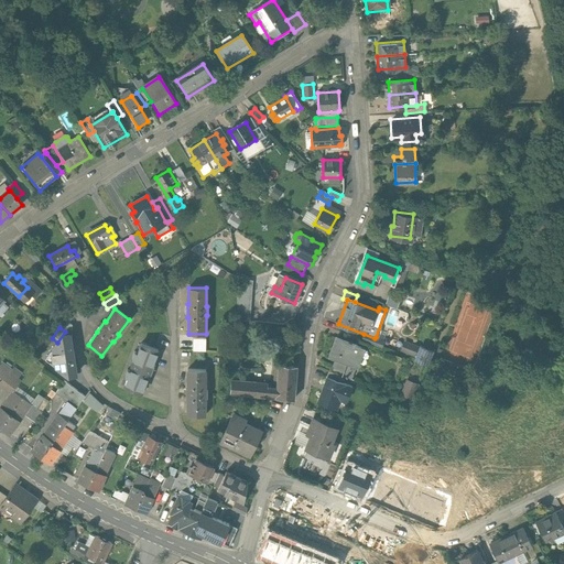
[(375,338),(364,334),(361,340),(379,347),(382,340),(376,337),(375,338)]
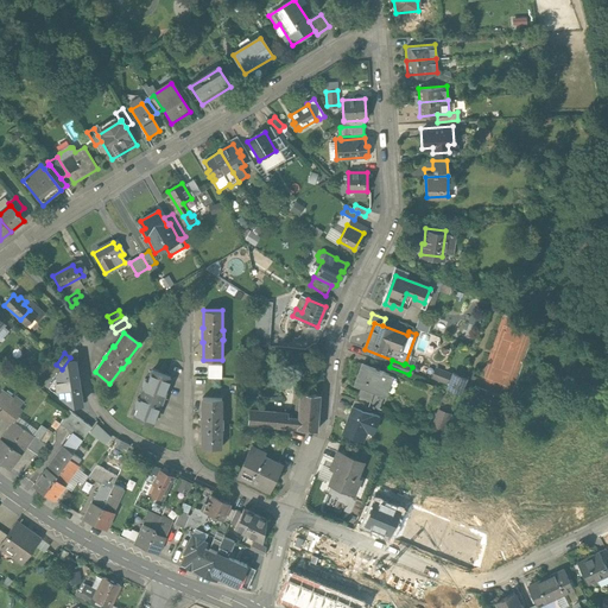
[(77,375),(75,361),(67,362),(54,381),(55,392),(74,406),(82,405),(80,391),(78,391),(76,375),(77,375)]
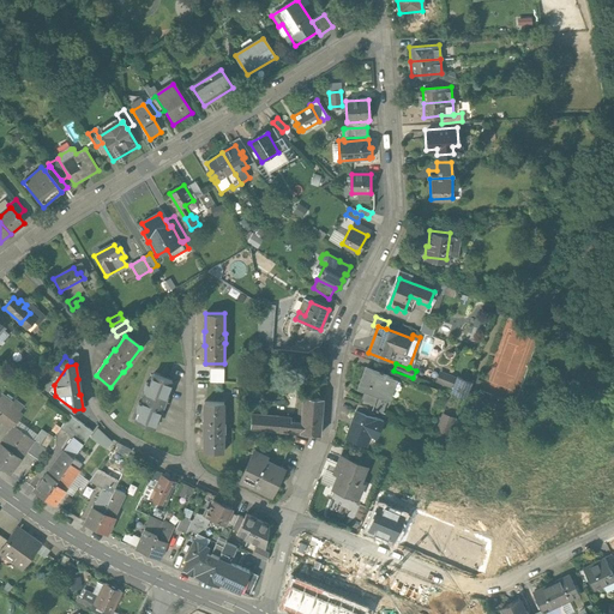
[(385,375),(366,367),(357,390),(368,393),(366,399),(374,403),(385,375)]
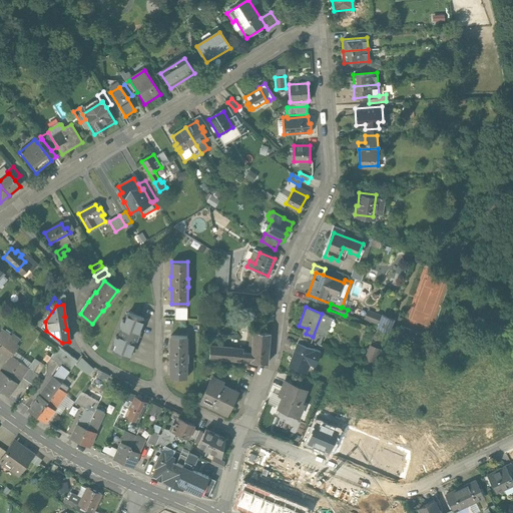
[(365,319),(379,324),(378,328),(391,332),(396,318),(368,310),(365,319)]
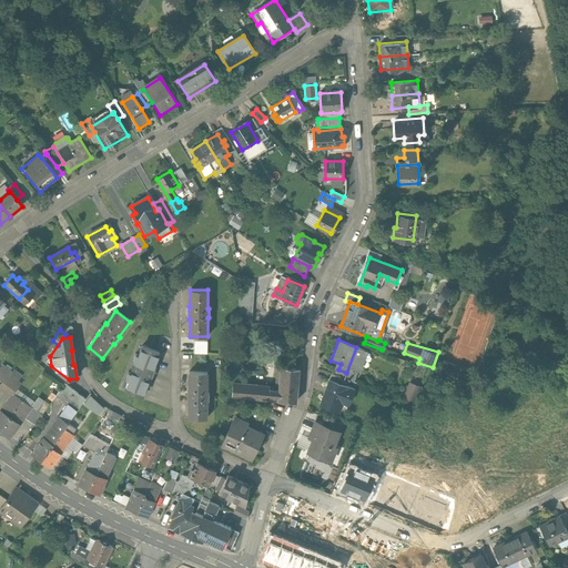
[(142,346),(135,364),(134,363),(131,372),(132,372),(125,389),(142,396),(148,381),(149,381),(154,368),(153,368),(159,353),(142,346)]
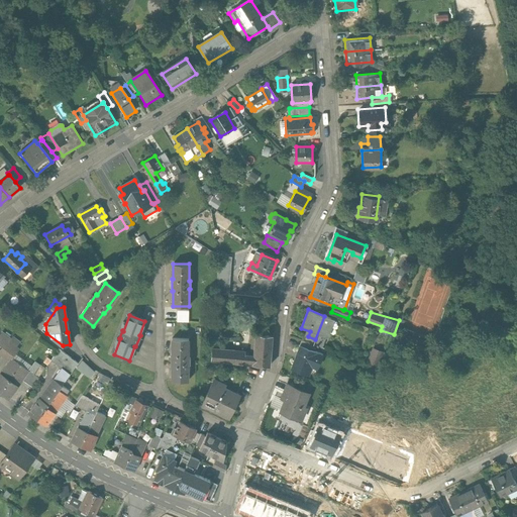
[(273,335),(255,334),(255,335),(252,334),(250,357),(253,357),(252,366),(270,368),(273,335)]
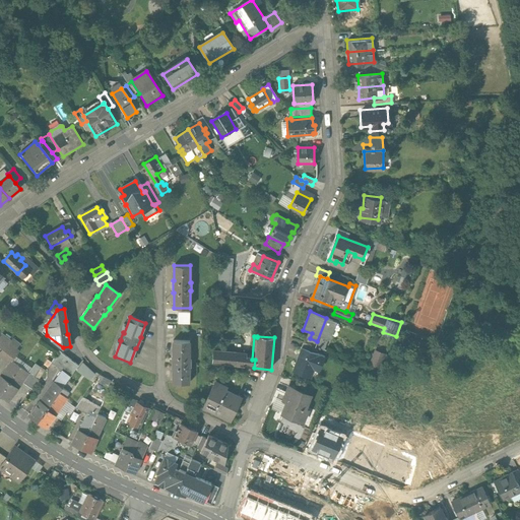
[(310,338),(306,337),(304,343),(315,347),(317,341),(310,338)]
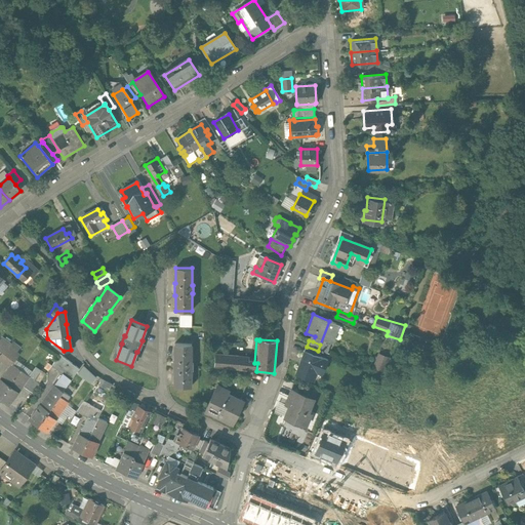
[(191,345),(174,344),(174,359),(173,359),(173,371),(174,371),(174,387),(191,387),(191,369),(192,369),(192,361),(191,361),(191,345)]
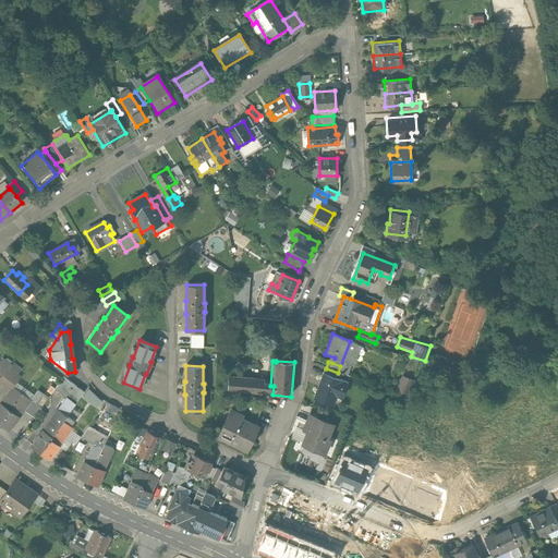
[(323,374),(313,399),(330,405),(335,393),(343,397),(349,384),(323,374)]
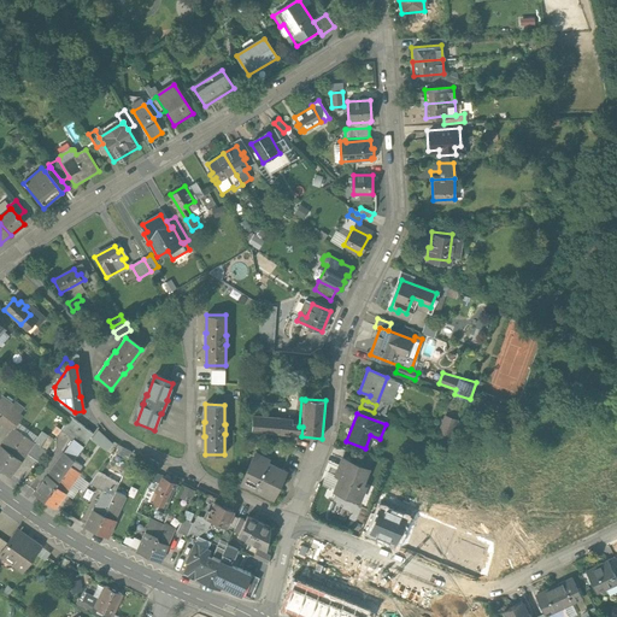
[(280,419),(253,417),(252,432),(291,435),(292,424),(280,423),(280,419)]
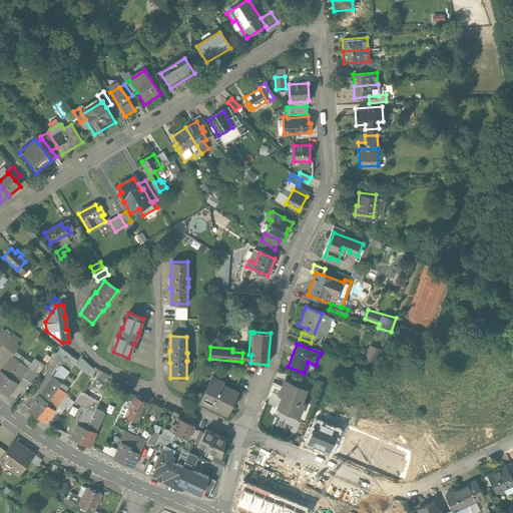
[(82,358),(76,365),(91,375),(96,368),(82,358)]
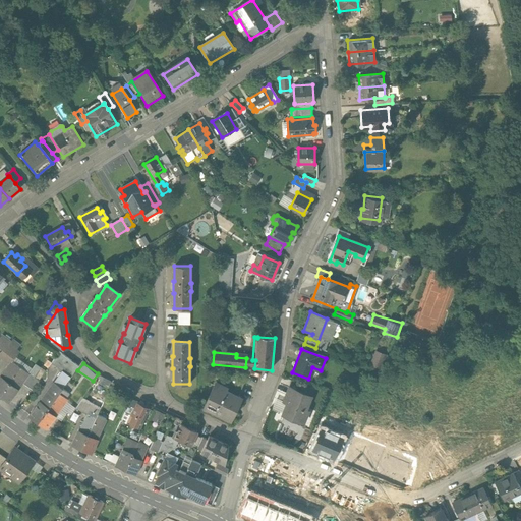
[(12,365),(5,374),(7,375),(4,380),(9,384),(18,369),(12,365)]
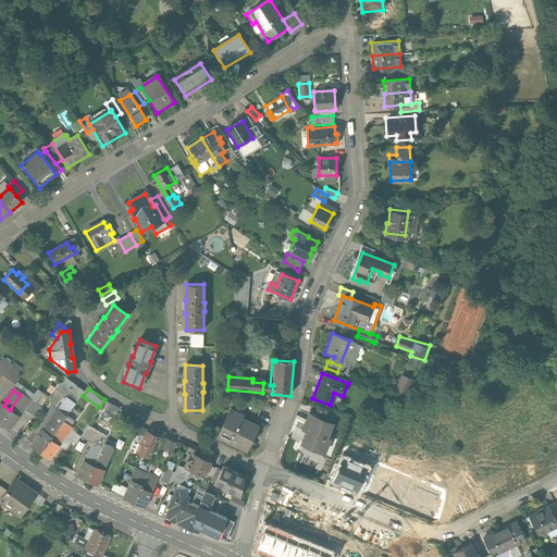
[(10,410),(1,422),(10,430),(24,410),(32,399),(22,393),(20,395),(10,410)]
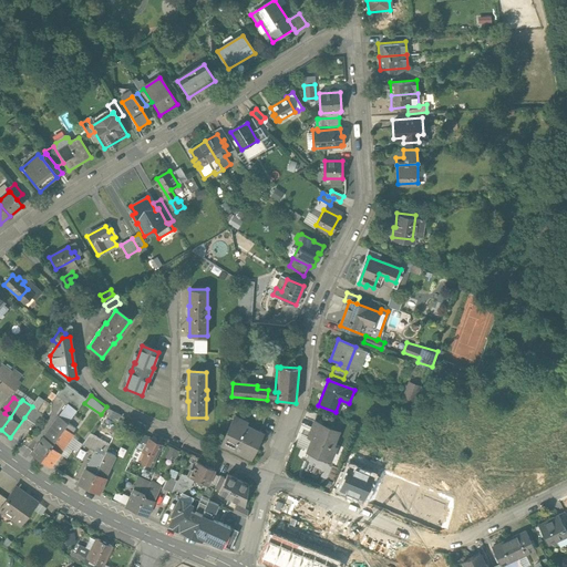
[(37,410),(32,406),(24,418),(35,424),(49,404),(44,400),(37,410)]
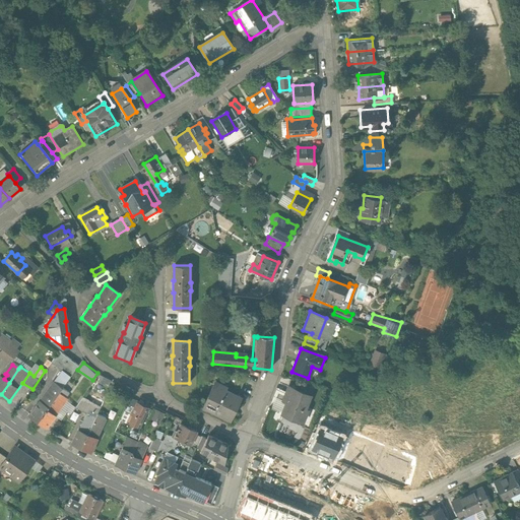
[(233,371),(224,389),(239,395),(247,378),(233,371)]
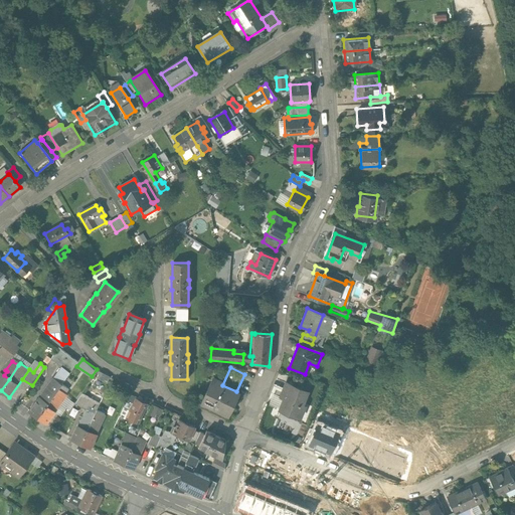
[(0,373),(0,372),(0,389),(1,390),(9,379),(4,375),(0,373)]
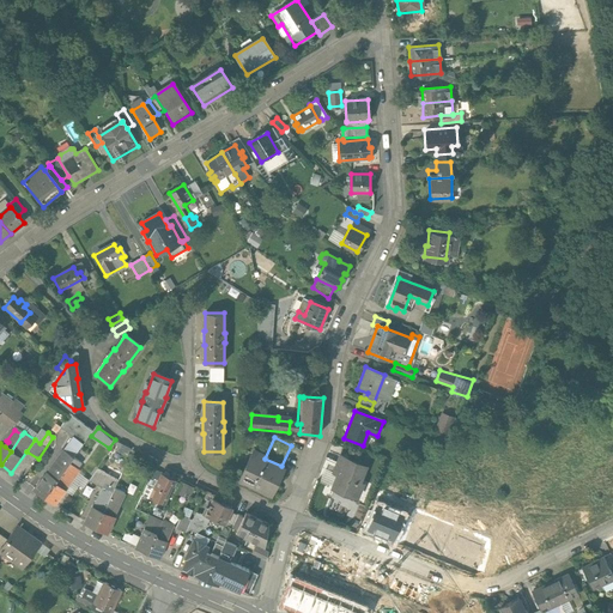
[(85,451),(80,448),(70,463),(78,469),(79,467),(77,465),(80,460),(79,459),(85,451)]
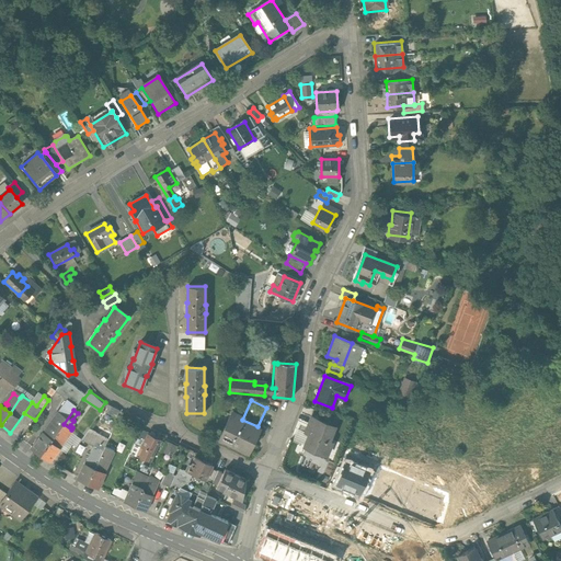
[(242,420),(232,414),(220,439),(248,453),(260,427),(258,426),(242,420)]
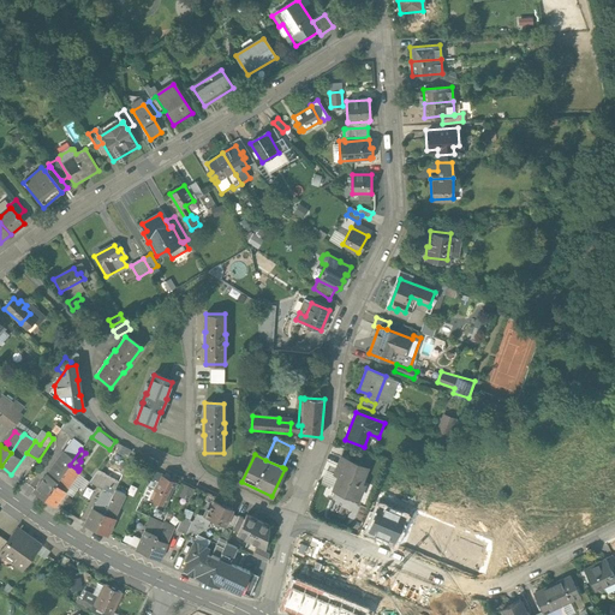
[(368,469),(342,458),(339,467),(342,469),(334,489),(345,494),(346,490),(357,494),(368,469)]
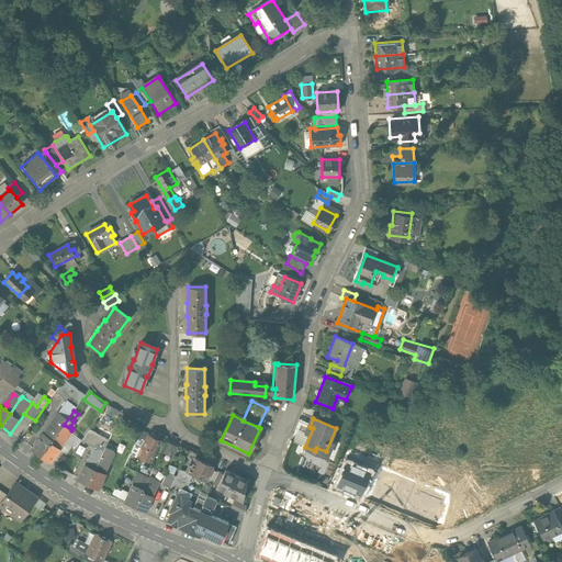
[(63,425),(55,419),(47,429),(48,430),(56,436),(63,425)]
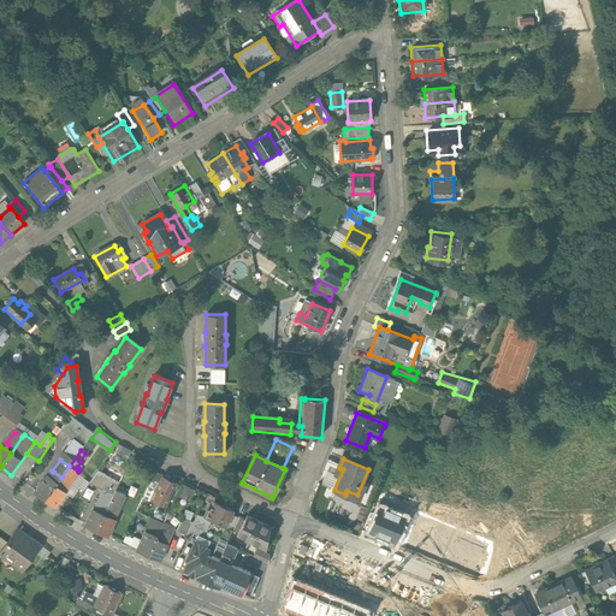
[(61,478),(45,499),(54,507),(65,492),(64,492),(80,472),(78,472),(70,466),(69,466),(61,478)]
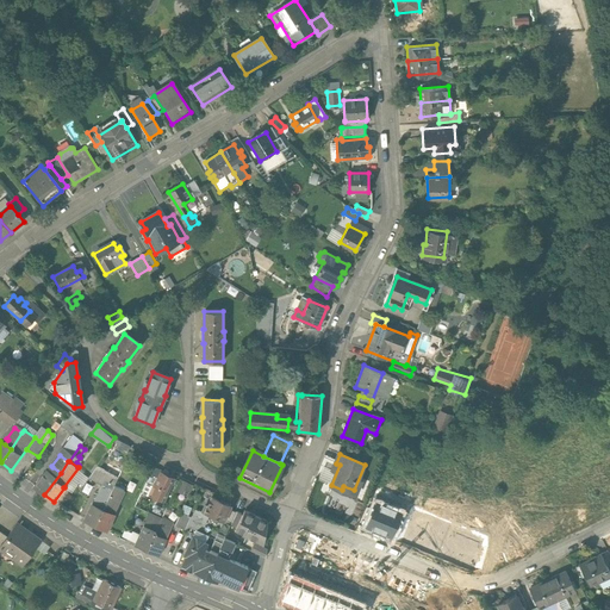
[(49,477),(44,473),(35,487),(44,495),(61,473),(53,467),(50,470),(53,471),(49,477)]
